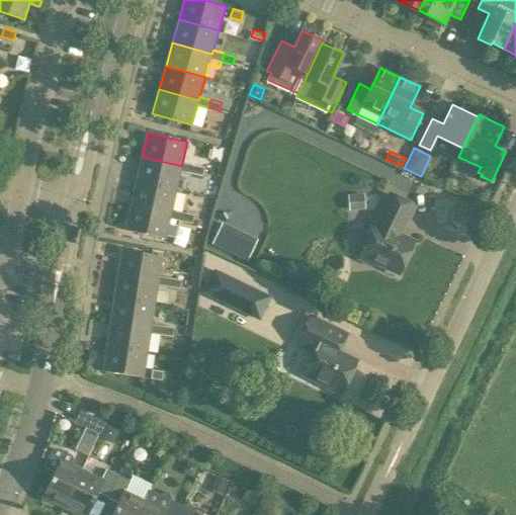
[(182,166),(142,157),(137,180),(177,189),(180,171),(192,174),(194,165),(182,163),(182,166)]
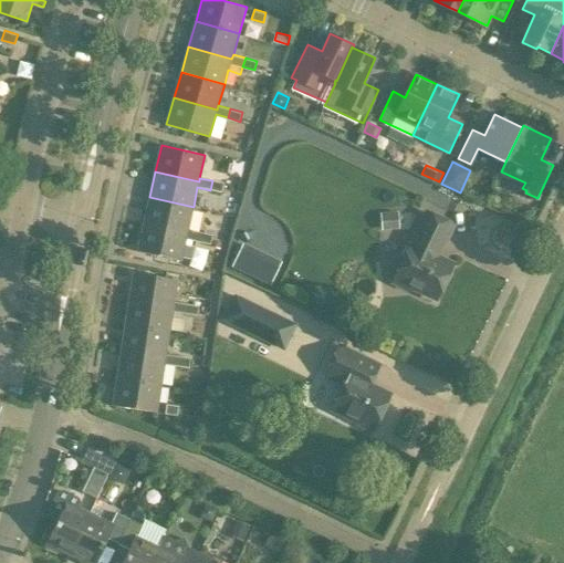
[(225,183),(212,180),(210,190),(222,193),(225,183)]
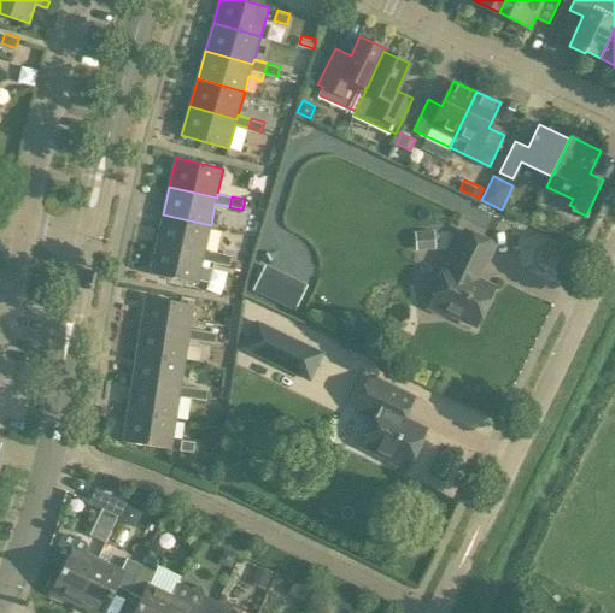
[(211,225),(163,214),(157,243),(205,254),(205,248),(211,225)]
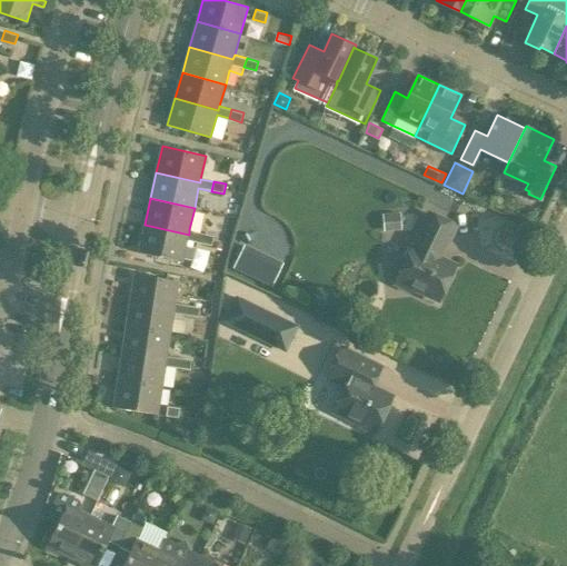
[(456,224),(430,211),(397,280),(411,288),(414,286),(439,298),(455,264),(440,256),(456,224)]
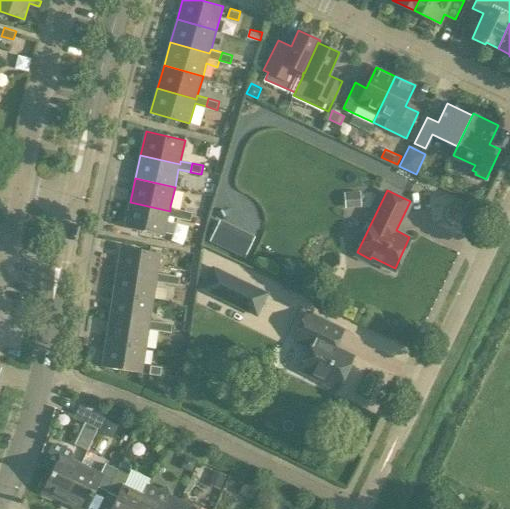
[(180,217),(182,209),(170,206),(170,211),(130,202),(125,226),(164,235),(169,215),(180,217)]
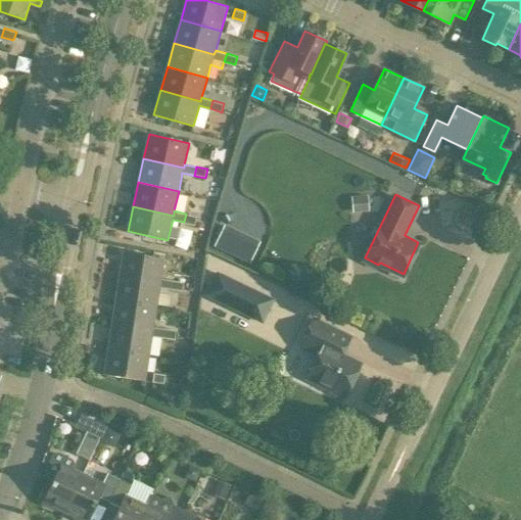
[(186,214),(184,222),(195,225),(197,216),(186,214)]
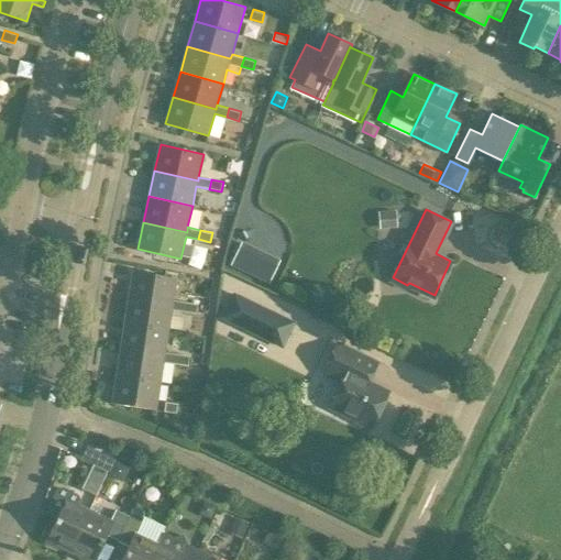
[(219,248),(221,241),(213,238),(211,244),(219,248)]
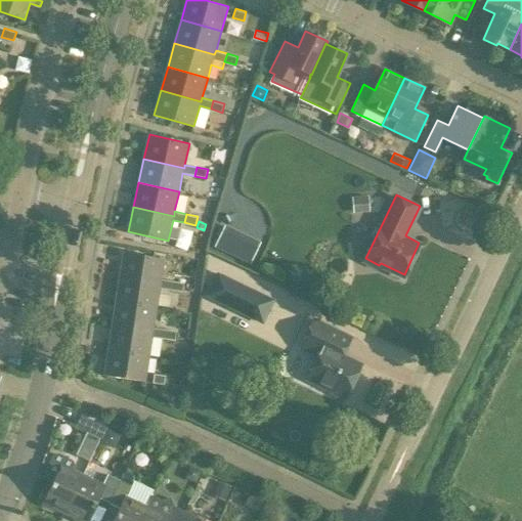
[(226,223),(215,246),(252,263),(263,241),(226,223)]
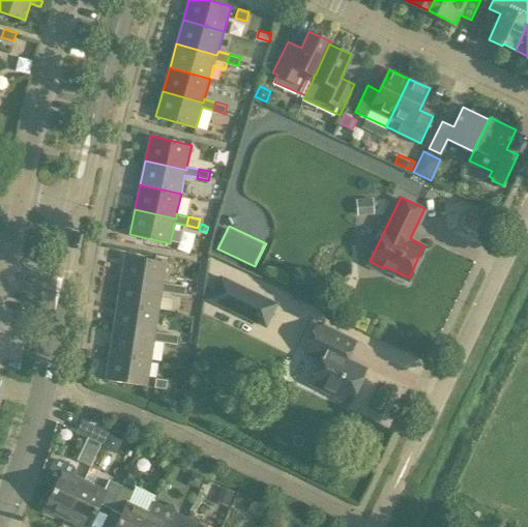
[(163,286),(164,282),(167,261),(125,255),(121,280),(163,286)]
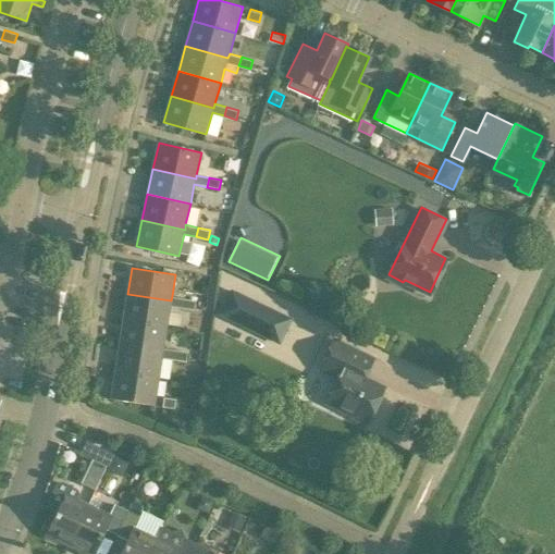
[(183,307),(184,298),(172,296),(171,300),(127,294),(124,320),(168,327),(171,305),(183,307)]
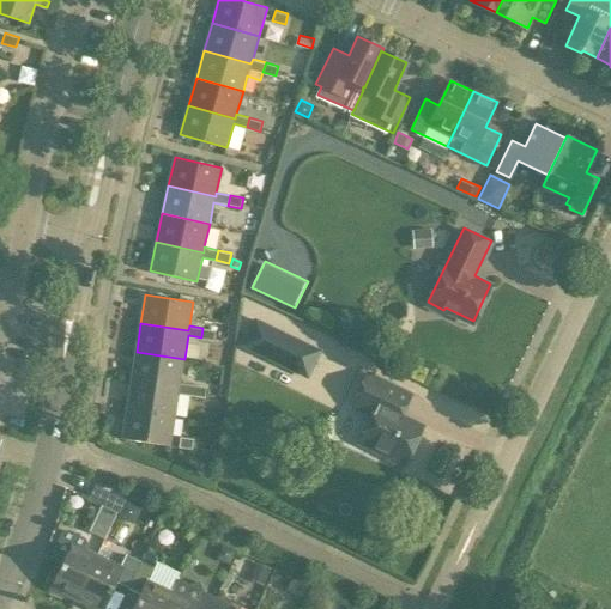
[(216,329),(203,328),(201,338),(215,340),(216,329)]
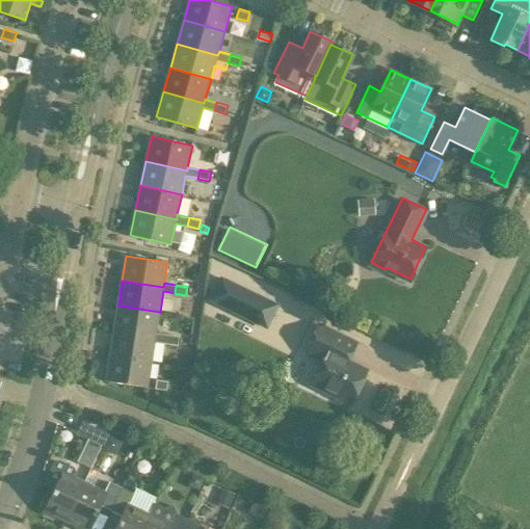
[(156,337),(157,332),(160,312),(118,306),(114,329),(156,337)]
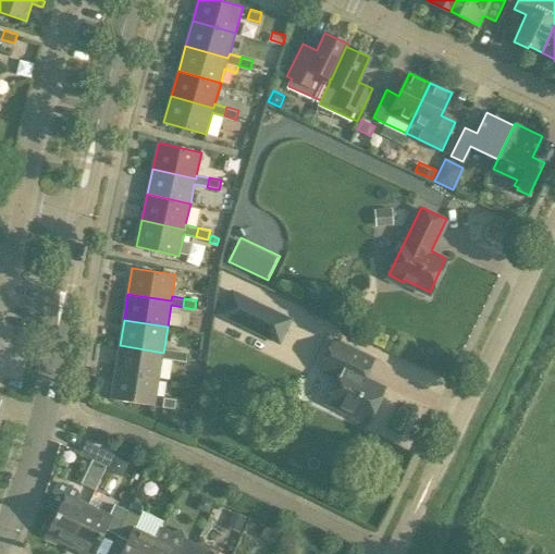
[(368,420),(384,386),(358,373),(367,355),(334,339),(324,359),(343,368),(328,401),(368,420)]
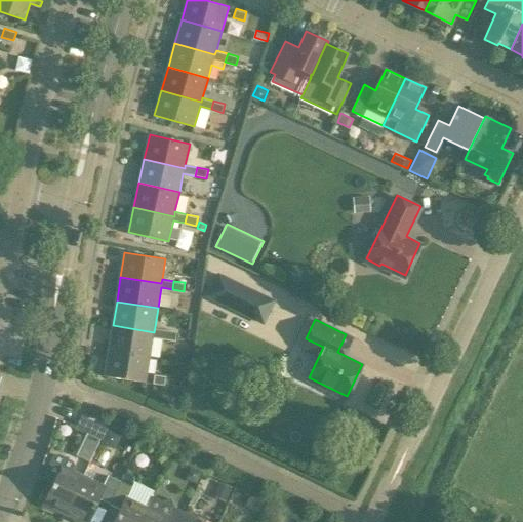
[(155,327),(154,332),(113,325),(109,350),(150,356),(153,336),(164,338),(166,329),(155,327)]
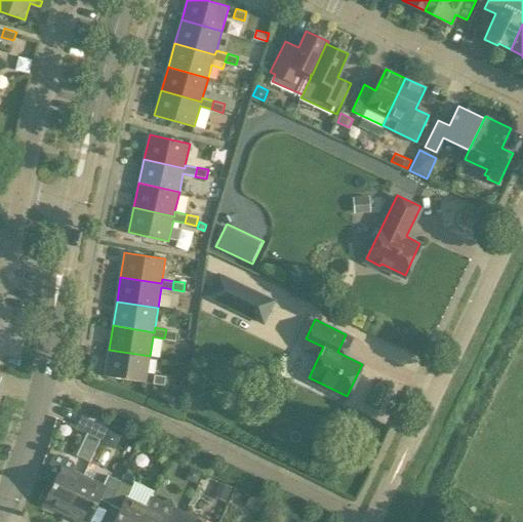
[(177,331),(166,329),(164,338),(176,339),(177,331)]
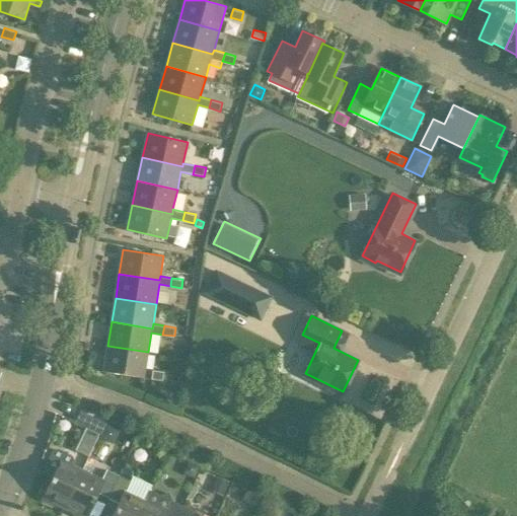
[(107,346),(104,370),(144,377),(148,352),(107,346)]
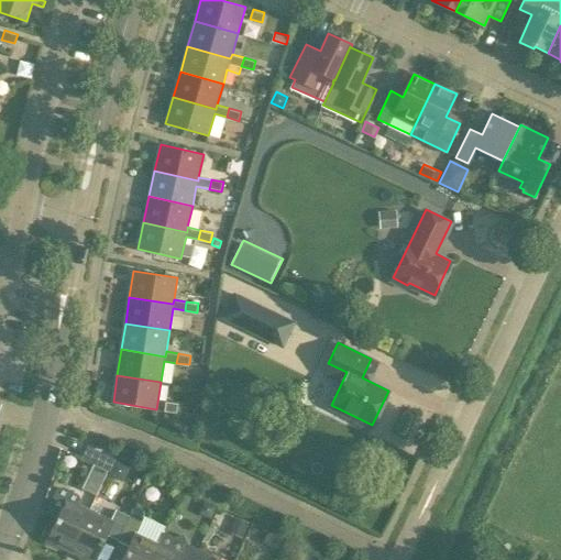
[(178,403),(166,401),(165,410),(177,412),(178,403)]
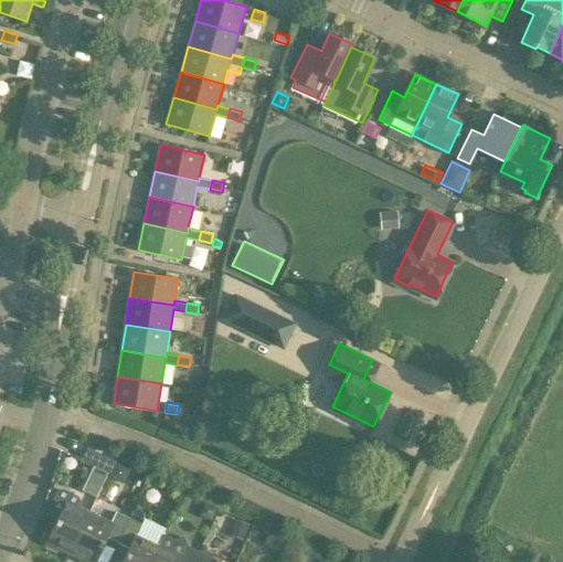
[(88,446),(82,458),(110,472),(110,470),(109,470),(114,462),(115,462),(116,459),(88,446)]
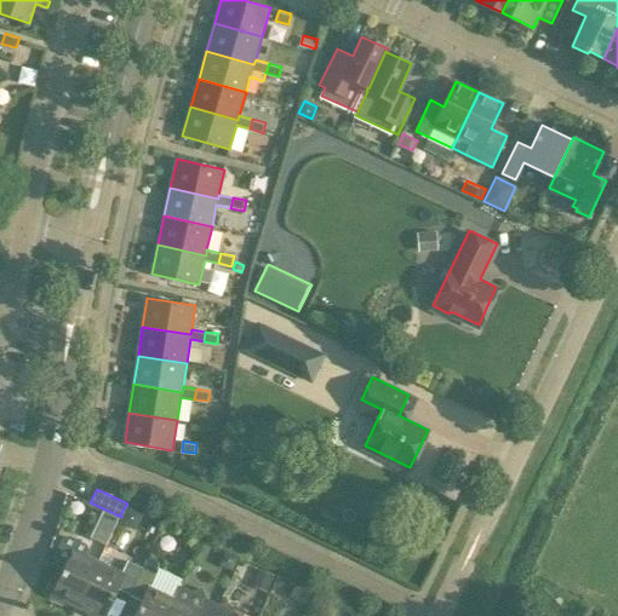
[(53,557),(67,563),(53,593),(78,605),(99,560),(86,553),(89,547),(87,542),(70,534),(66,535),(64,535),(53,557)]
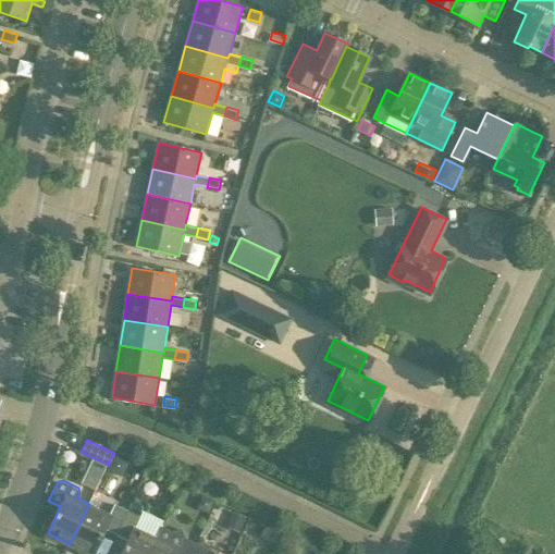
[(210,513),(216,501),(205,495),(198,507),(210,513)]
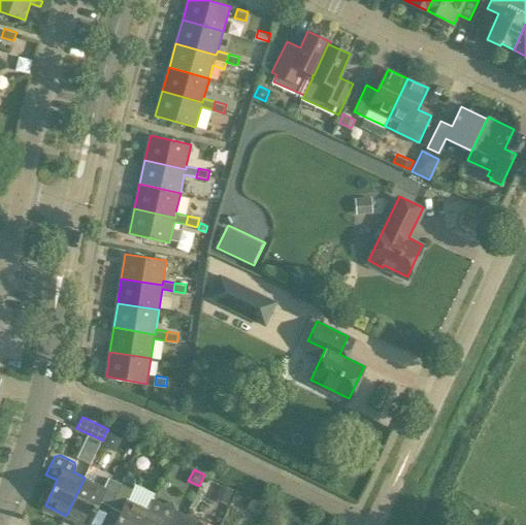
[(137,481),(126,476),(122,483),(111,505),(122,511),(114,524),(140,524),(149,507),(129,498),(137,481)]
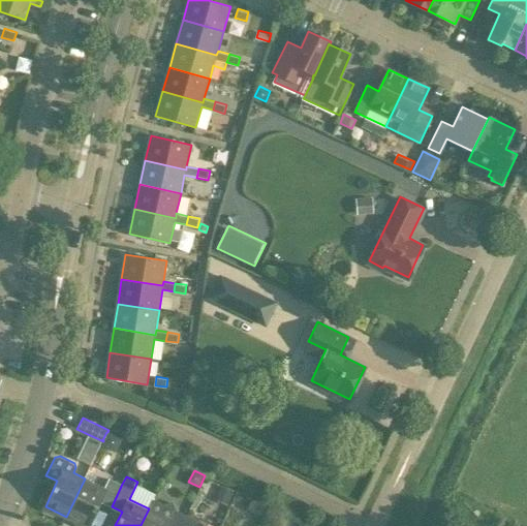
[(112,506),(122,484),(110,477),(104,488),(85,478),(66,517),(86,525),(88,525),(100,500),(112,506)]
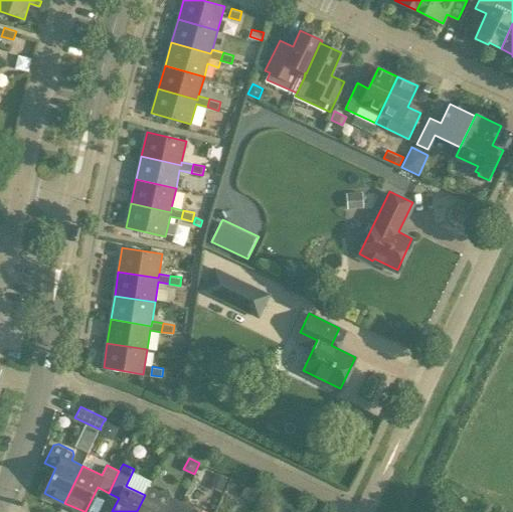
[(229,478),(217,473),(211,487),(224,492),(229,478)]
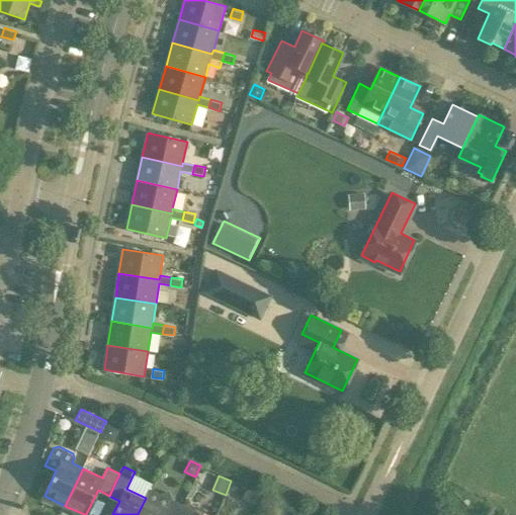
[(177,514),(183,504),(172,498),(169,491),(161,493),(151,488),(146,498),(138,514),(177,514)]
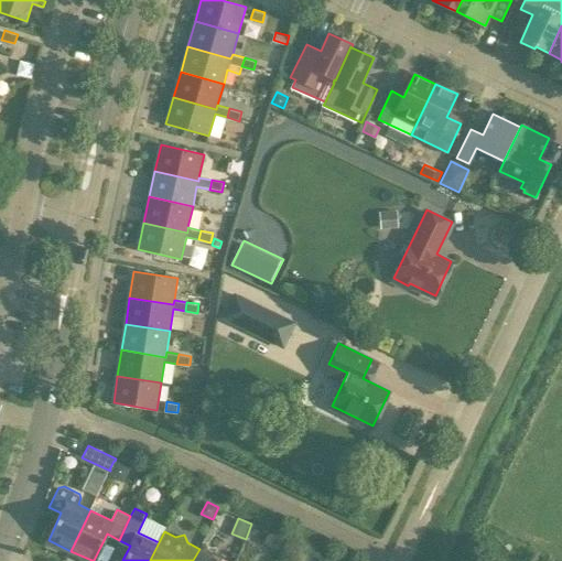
[(208,560),(213,554),(200,549),(193,560),(208,560)]
